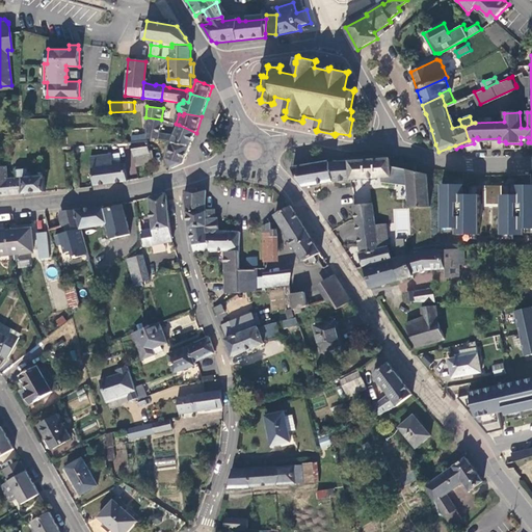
[(160,132),(161,120),(145,117),(145,126),(148,135),(149,135),(153,136),(159,138),(160,132)]
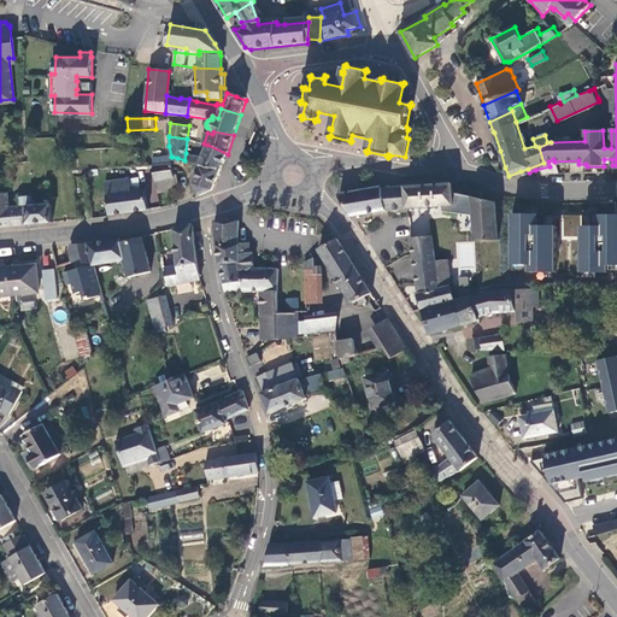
[(207,145),(203,158),(200,164),(222,169),(228,154),(207,145)]
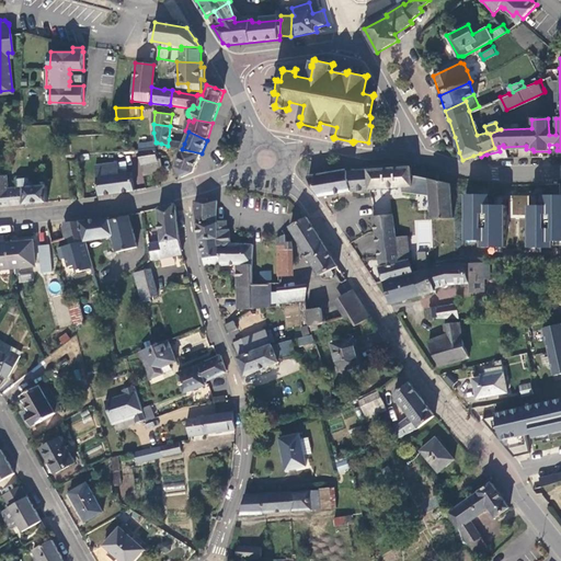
[(184,144),(169,139),(168,146),(182,149),(184,144)]
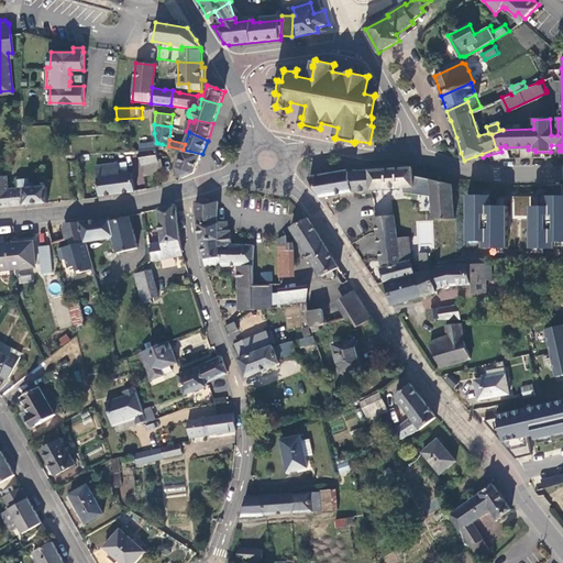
[(159,158),(157,146),(142,151),(144,174),(164,169),(162,158),(159,158)]
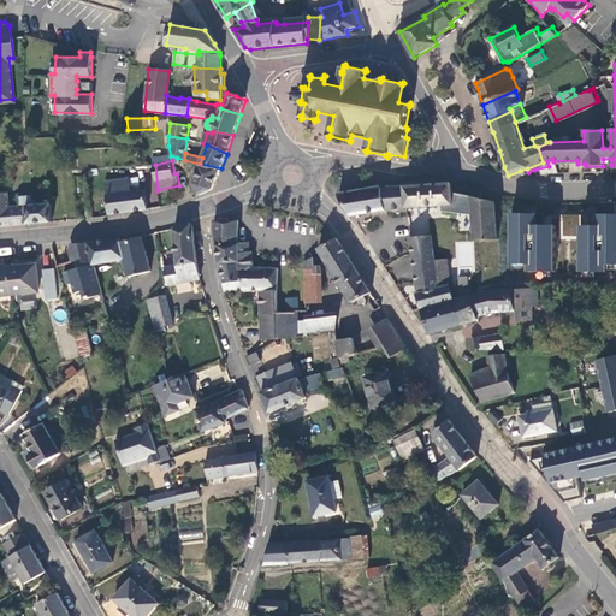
[(194,184),(200,194),(213,189),(221,169),(200,164),(194,184)]
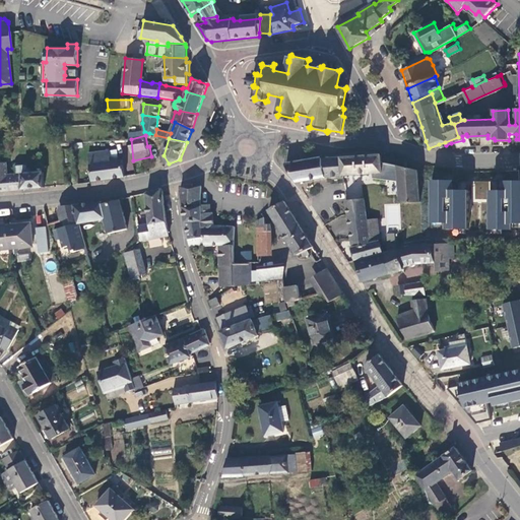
[(93,181),(125,177),(123,159),(112,160),(110,150),(88,153),(93,181)]
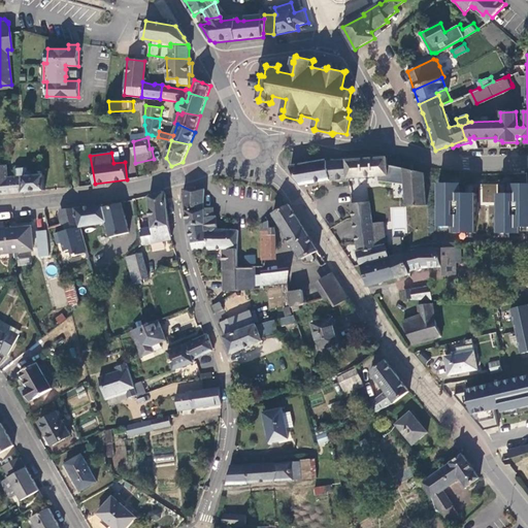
[(402,178),(404,207),(426,205),(426,204),(425,189),(425,174),(388,167),(387,159),(345,161),(347,179),(387,176),(402,178)]
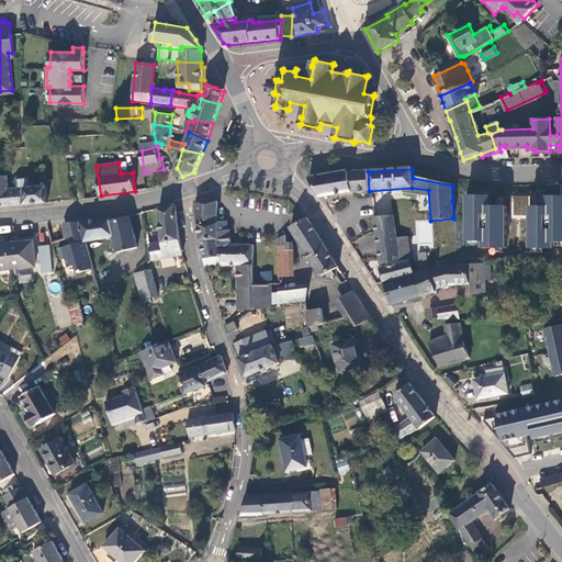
[(336,194),(350,192),(347,172),(347,171),(310,177),(308,179),(319,197),(336,194)]
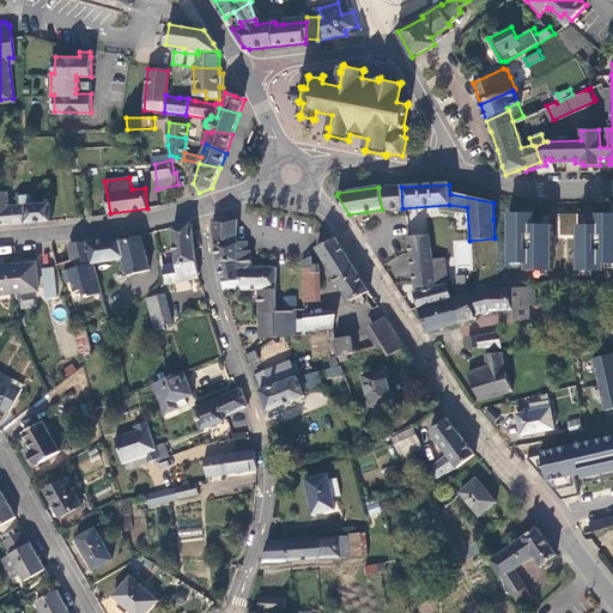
[(401,187),(378,188),(382,210),(402,208),(401,187)]
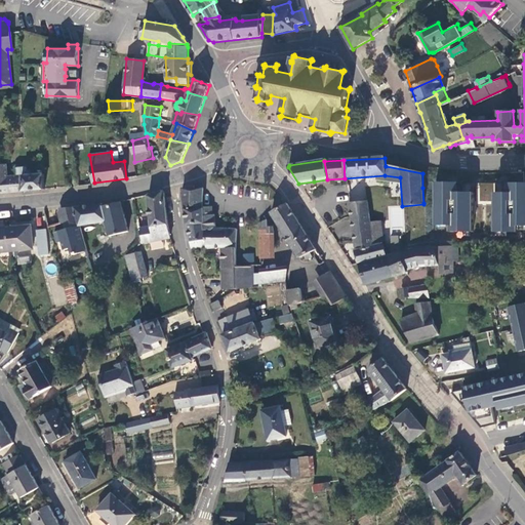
[(0,193),(9,193),(8,176),(6,164),(0,164),(0,193)]
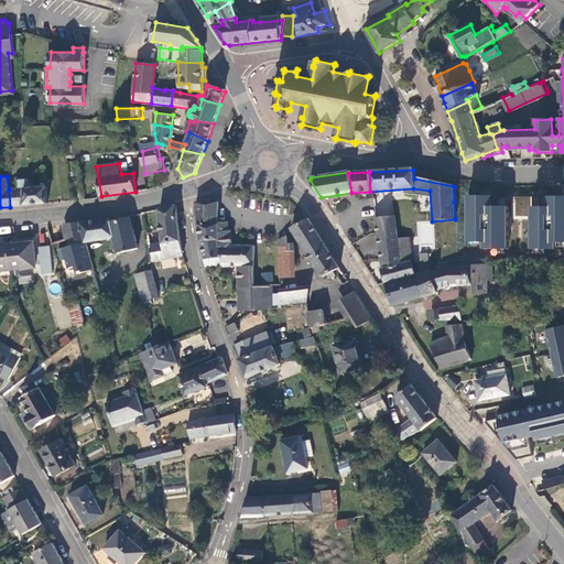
[(19,188),(9,190),(10,207),(12,207),(12,206),(50,203),(47,186),(46,186),(46,183),(31,184),(30,179),(19,180),(19,188)]
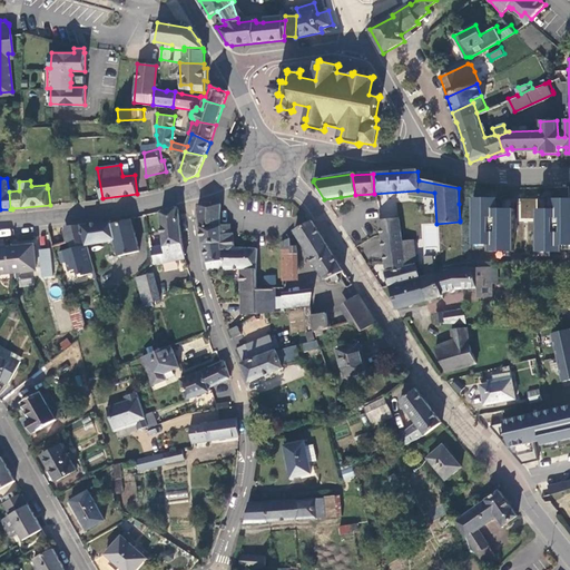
[(374,194),(355,195),(356,200),(363,204),(376,203),(374,194)]
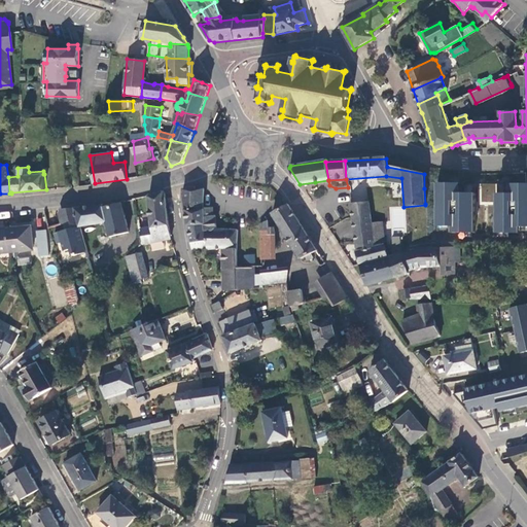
[(457,183),(434,183),(434,225),(448,225),(449,233),(473,233),(475,192),(458,192),(457,183)]
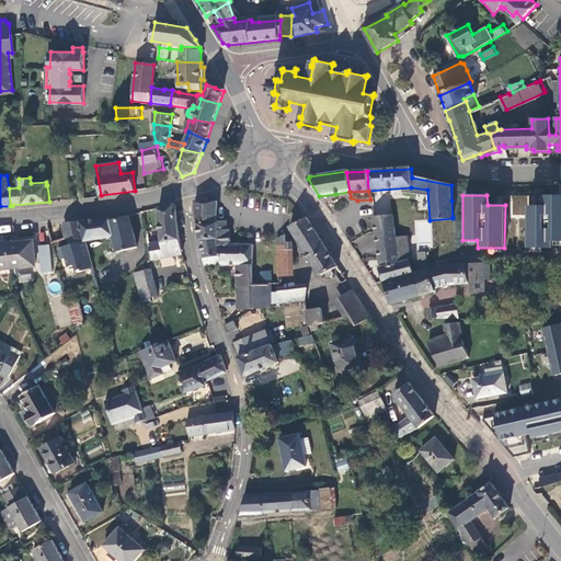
[(560,195),(538,195),(538,204),(526,205),(525,248),(551,248),(550,241),(560,241),(560,195)]
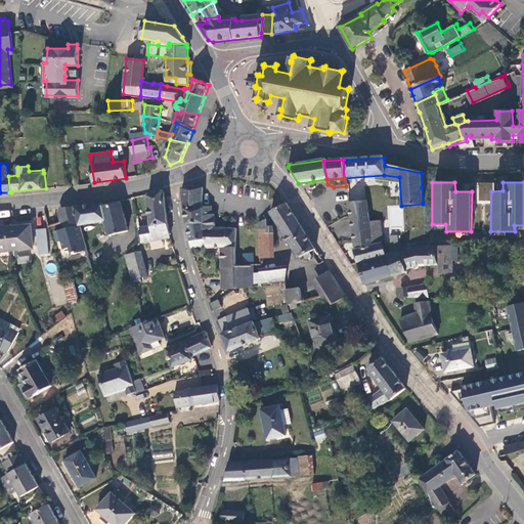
[(203,187),(182,188),(185,209),(203,208),(203,207),(203,191),(203,187)]
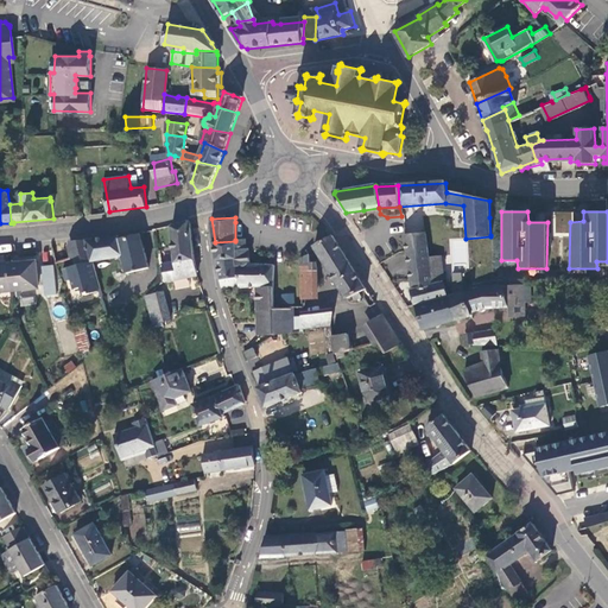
[(172,223),(175,260),(195,259),(190,222),(188,220),(172,223)]
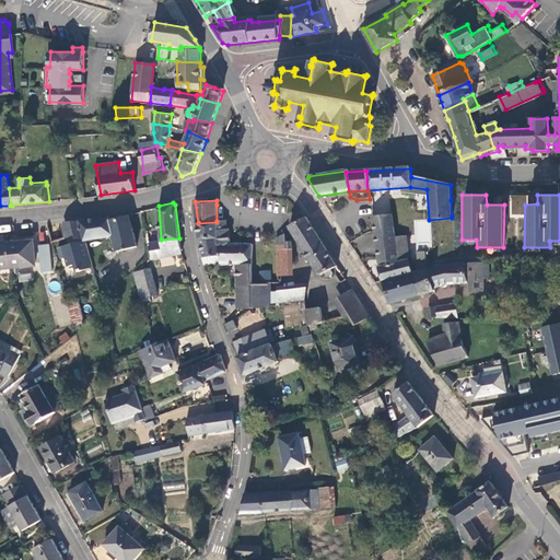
[(392,213),(372,216),(374,230),(394,229),(392,213)]
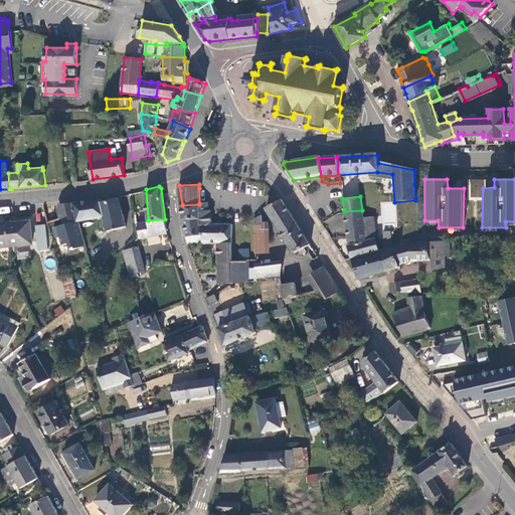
[(104,202),(103,199),(90,201),(74,203),(78,221),(77,221),(82,237),(108,230),(126,224),(120,198),(104,202)]
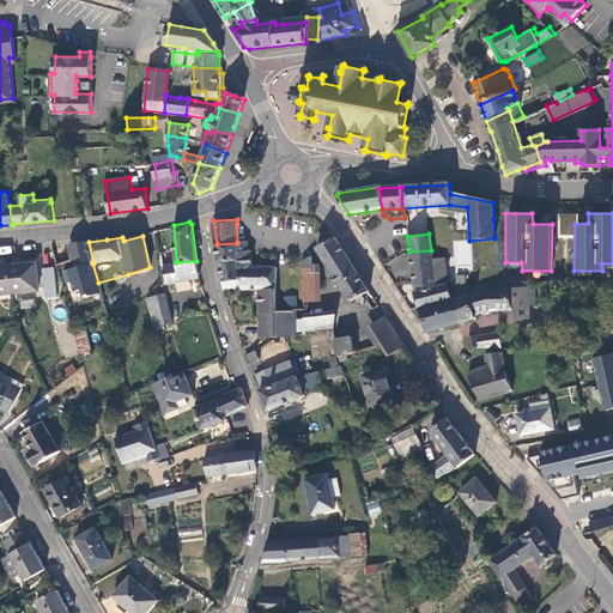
[(362,295),(368,291),(335,238),(317,249),(351,302),(356,299),(359,303),(365,301),(362,295)]
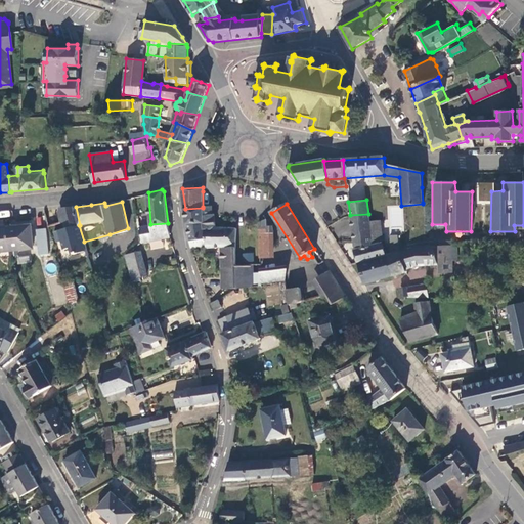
[(212,206),(203,207),(203,208),(185,209),(187,222),(204,221),(204,215),(214,215),(212,206)]
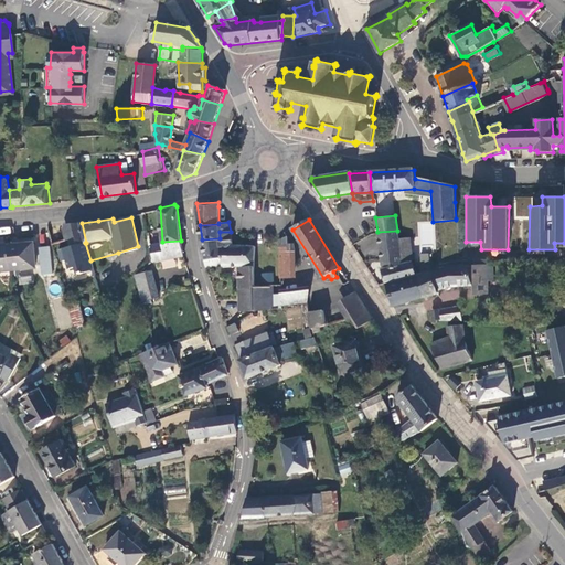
[(65,224),(71,240),(73,247),(85,243),(86,243),(82,223),(65,224)]
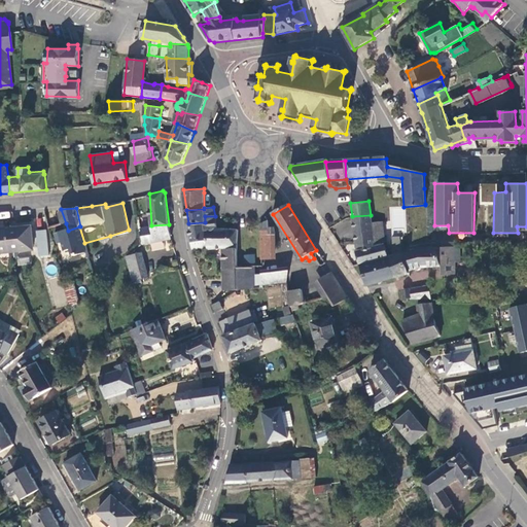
[(353,218),(355,235),(373,232),(372,222),(371,215),(352,216),(353,218)]
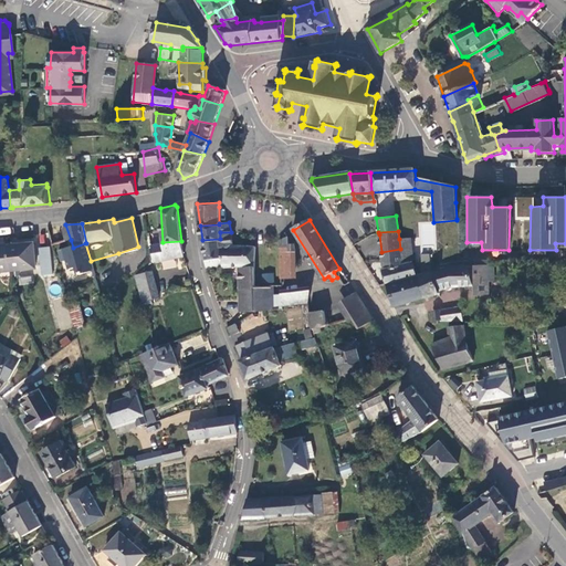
[(240,311),(255,312),(255,290),(257,249),(233,248),(232,232),(231,232),(220,232),(220,239),(220,247),(221,247),(223,268),(227,266),(239,268),(240,311)]
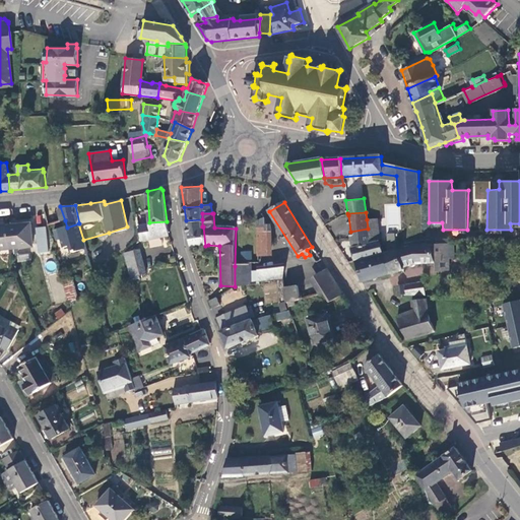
[(377,218),(367,219),(368,229),(370,242),(380,239),(377,218)]
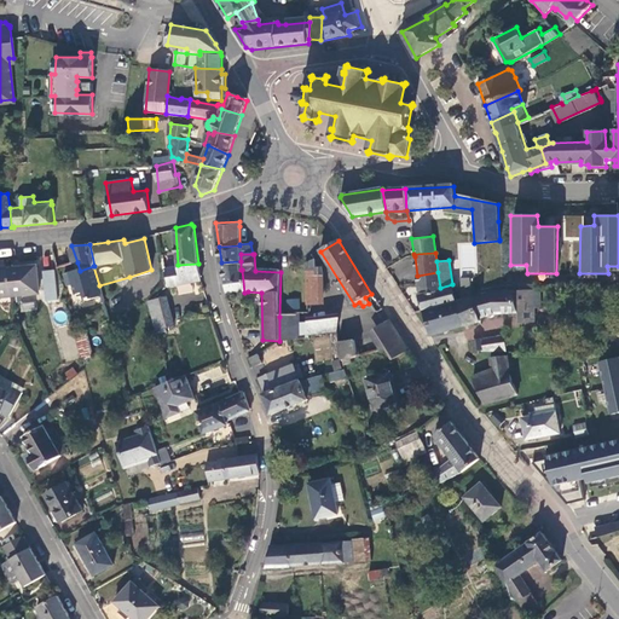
[(244,293),(242,270),(241,270),(241,261),(221,262),(225,287),(226,294),(244,293)]
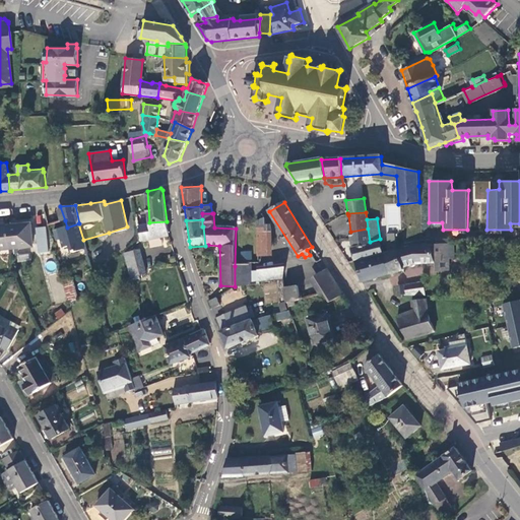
[(139,223),(141,237),(154,237),(169,235),(167,221),(149,222),(139,223)]
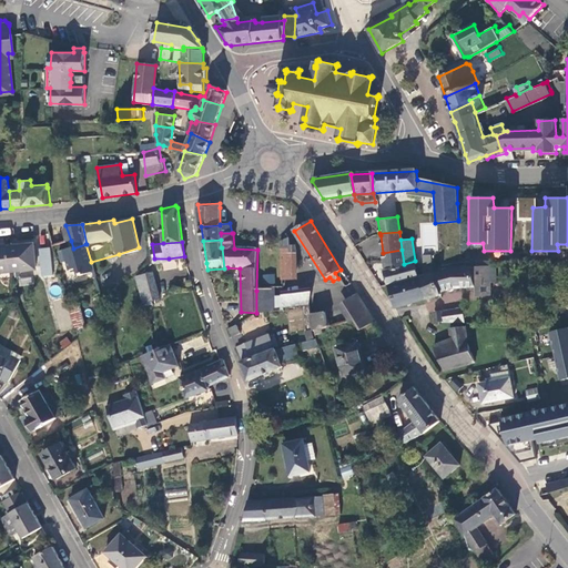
[(30,244),(4,246),(7,271),(20,271),(20,266),(33,266),(30,244)]
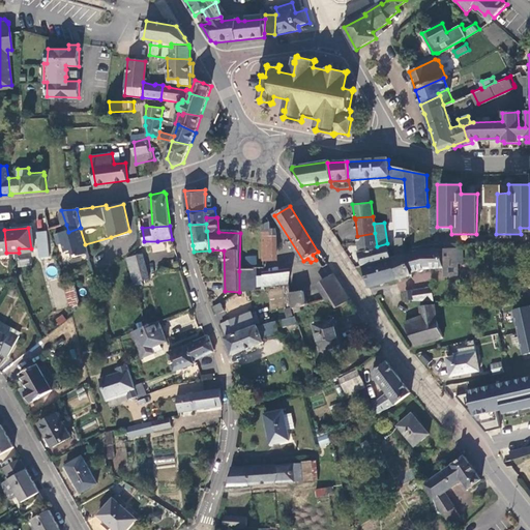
[(33,232),(36,259),(50,258),(48,231),(33,232)]
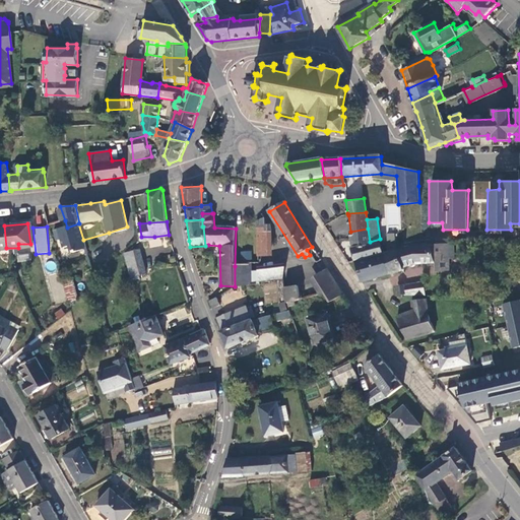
[(350,232),(352,245),(370,242),(368,229),(350,232)]
